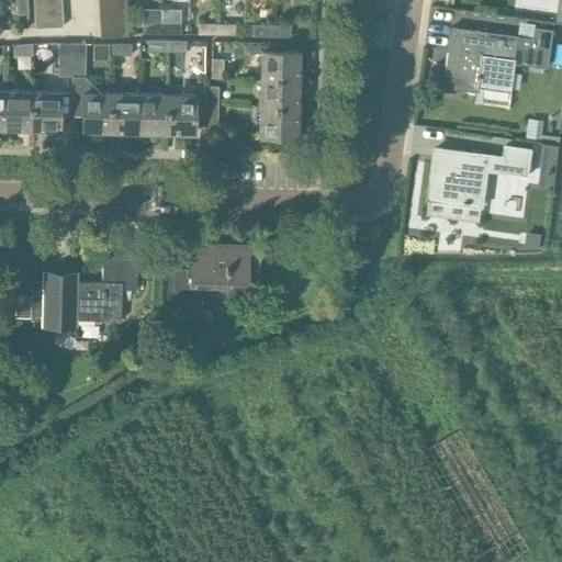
[(26,0),(15,0),(17,13),(27,13),(26,0)]
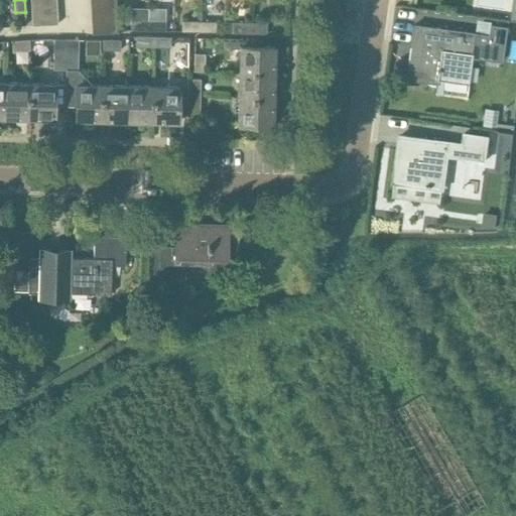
[(31,13),(57,12),(56,0),(47,0),(31,1),(31,13)]
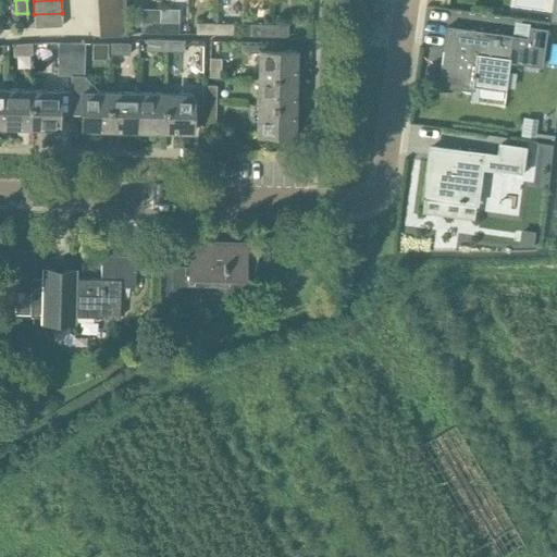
[(96,0),(97,10),(125,9),(124,0),(96,0)]
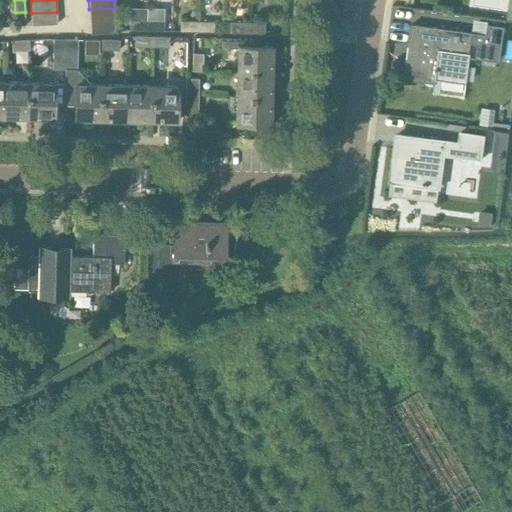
[(89,9),(90,21),(116,20),(115,8),(89,9)]
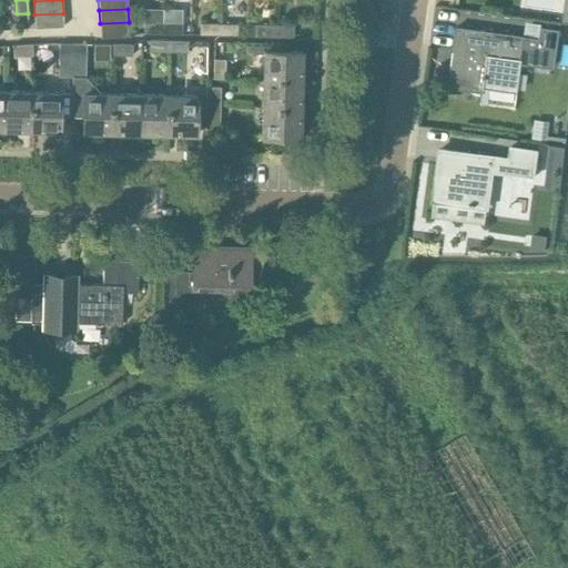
[(63,13),(34,14),(36,28),(63,27),(63,13)]
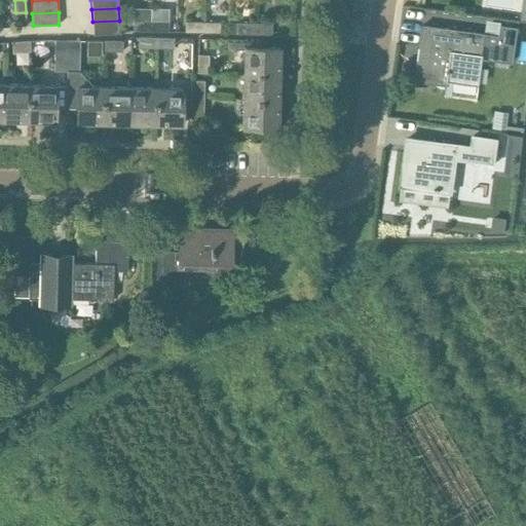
[(150,31),(150,20),(133,19),(133,30),(150,31)]
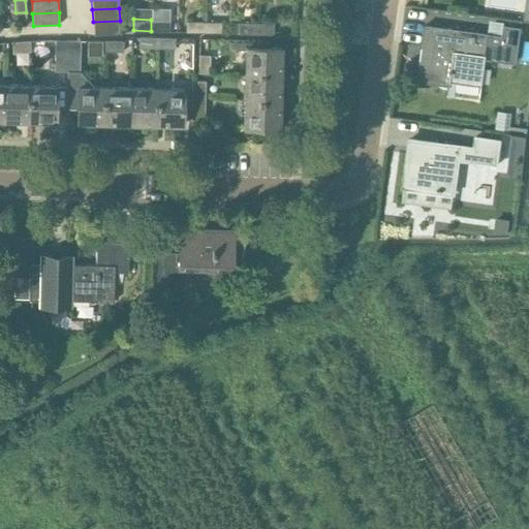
[(151,20),(151,31),(168,31),(169,20),(151,20)]
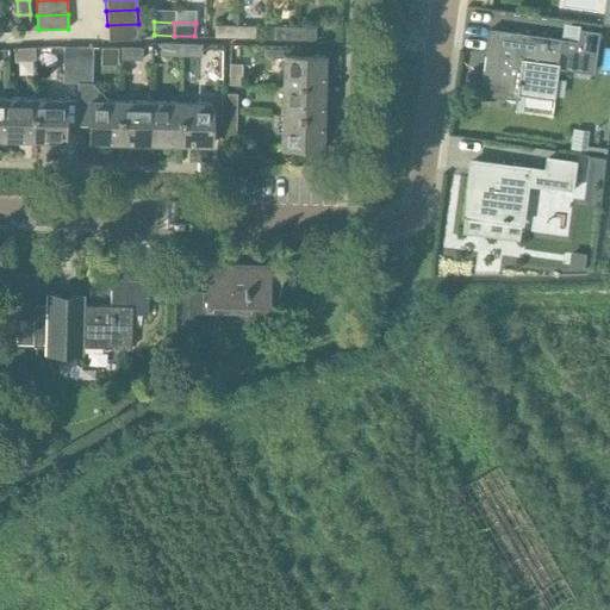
[(107,25),(109,39),(138,38),(138,24),(107,25)]
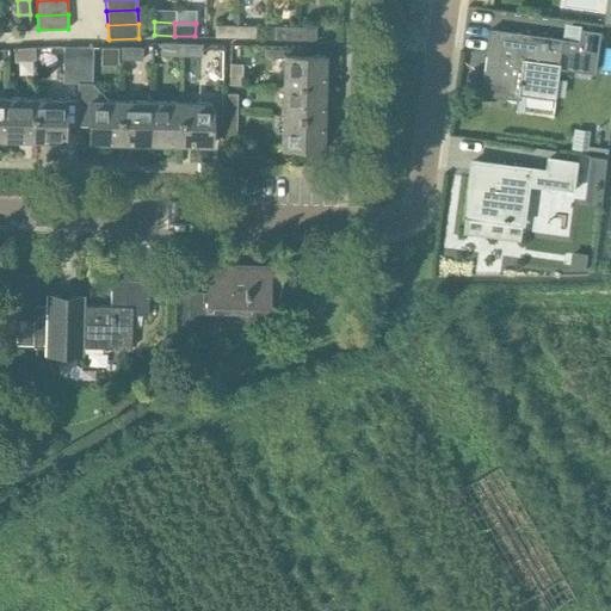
[(235,37),(235,24),(215,24),(215,36),(235,37)]
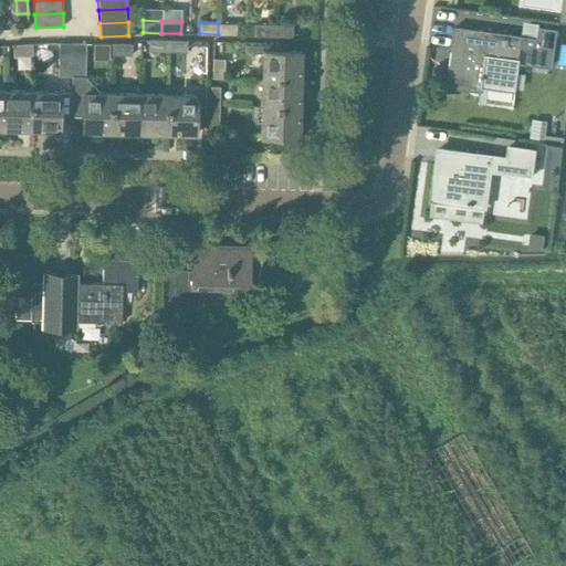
[(218,22),(218,34),(237,34),(237,22),(218,22)]
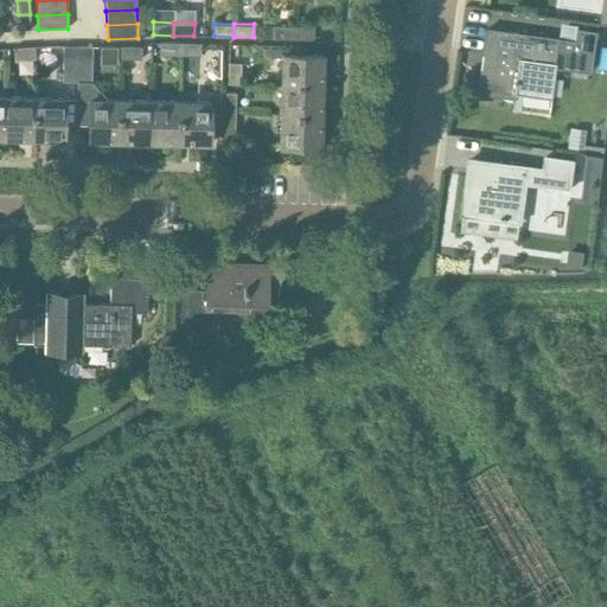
[(293,38),(293,26),(273,25),(273,38),(293,38)]
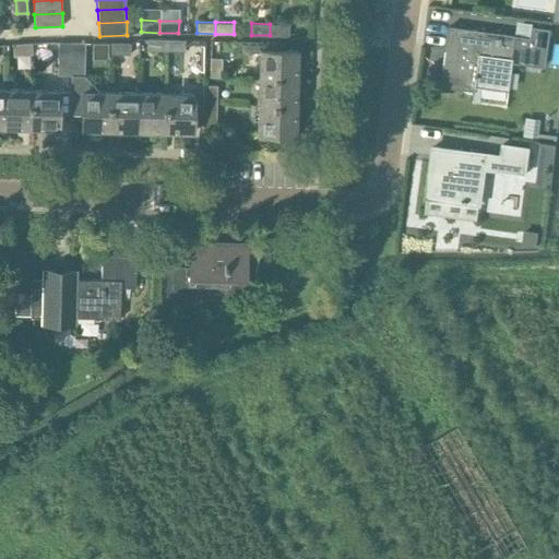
[(270,24),(270,35),(288,35),(288,24),(270,24)]
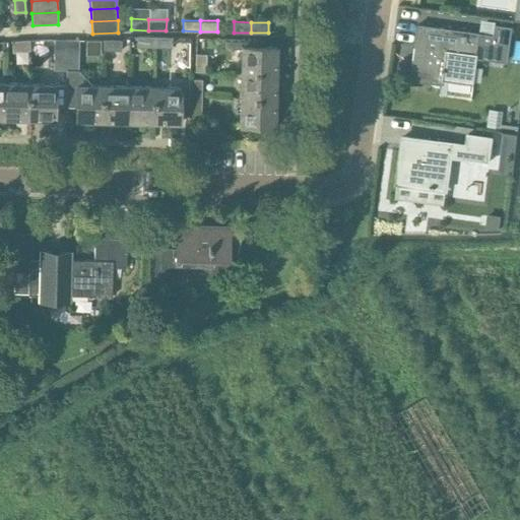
[(418,25),(411,80),(443,85),(444,81),(474,85),(478,54),(477,54),(478,44),(484,47),(510,51),(513,27),(495,24),(494,36),(480,34),(418,25)]
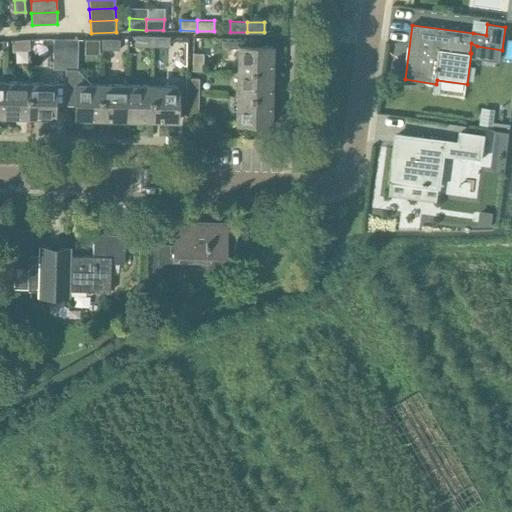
[(152,46),(152,36),(135,35),(135,46),(152,46)]
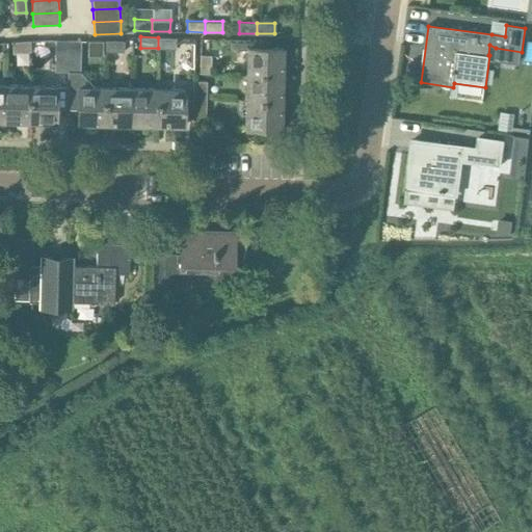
[(158,37),(158,48),(176,49),(176,37),(158,37)]
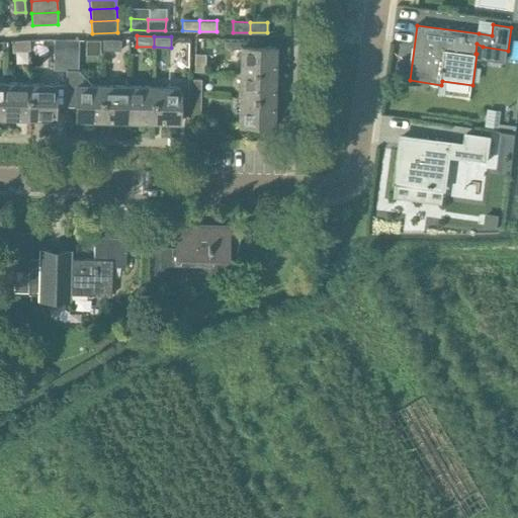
[(66,70),(66,66),(67,38),(54,38),(54,69),(66,70)]
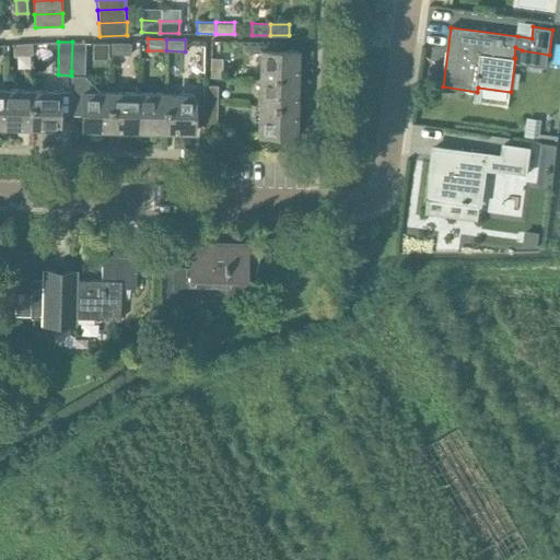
[(85,71),(85,42),(72,42),(71,71),(85,71)]
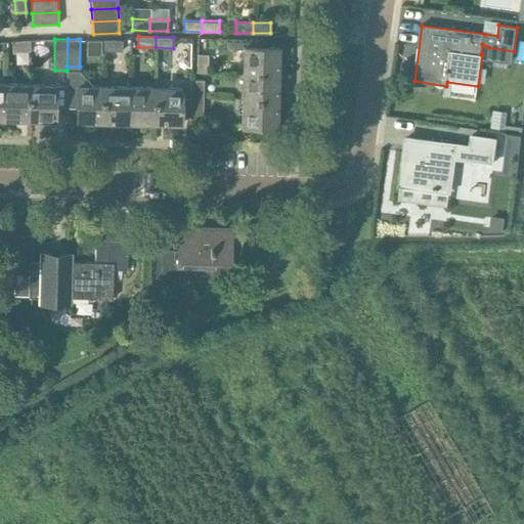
[(30,50),(30,40),(12,41),(13,52),(30,50)]
